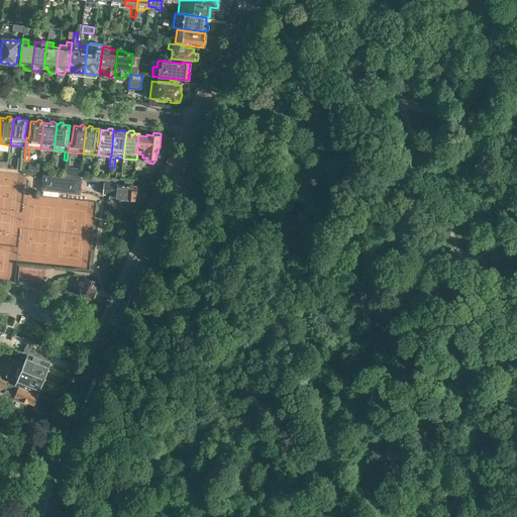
[(78,178),(45,174),(43,189),(79,192),(80,180),(78,180),(78,178)]
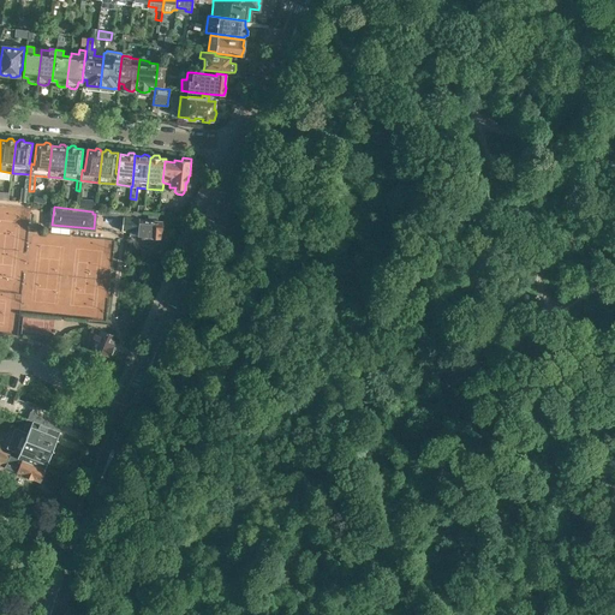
[(124,210),(124,216),(123,231),(138,232),(137,236),(161,238),(161,231),(163,230),(163,226),(162,224),(162,221),(143,220),(143,219),(139,219),(139,212),(124,210)]
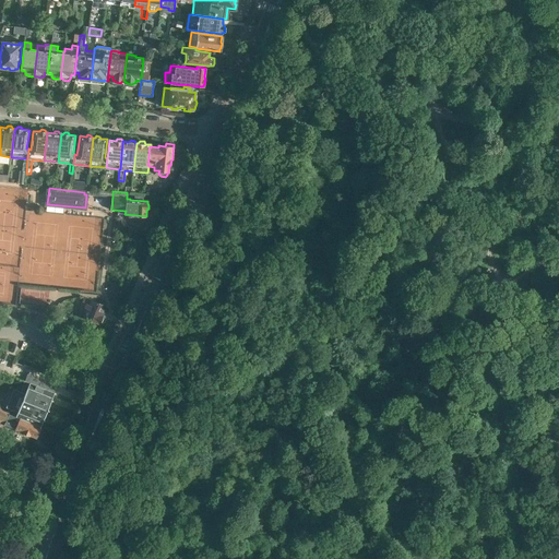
[(85,297),(84,298),(83,301),(87,304),(85,308),(87,309),(84,317),(99,323),(107,306),(85,297)]
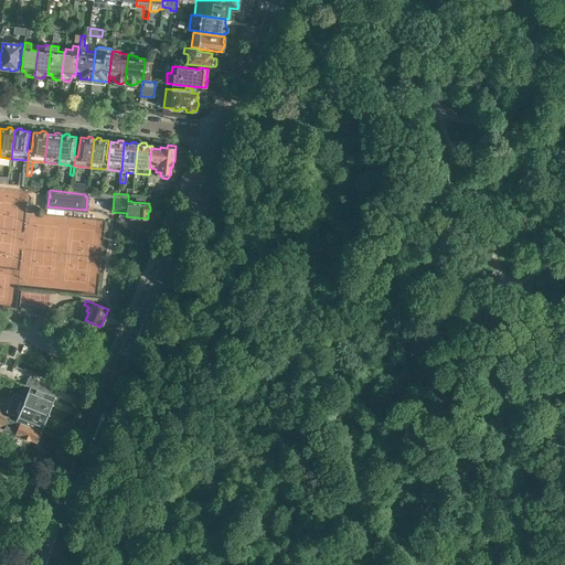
[(39,403),(51,408),(57,390),(40,383),(29,379),(25,385),(22,393),(27,395),(27,397),(40,402),(39,403)]
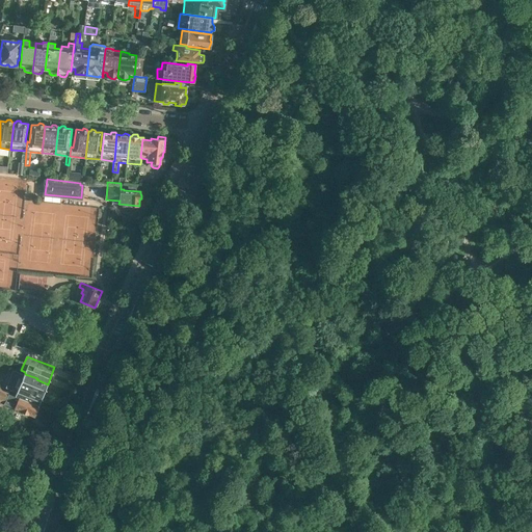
[(38,405),(48,384),(36,379),(37,378),(25,374),(25,373),(22,372),(20,372),(17,373),(15,374),(11,376),(10,378),(9,380),(9,382),(9,386),(9,388),(10,390),(12,391),(15,393),(17,394),(16,396),(38,405)]
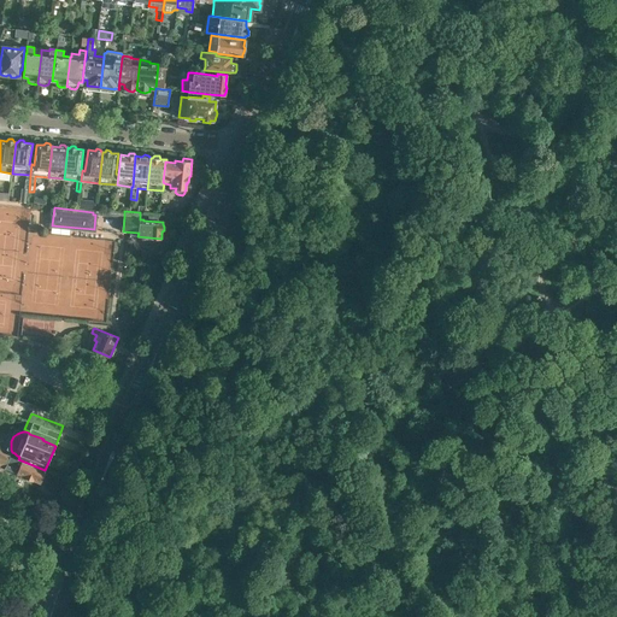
[(6,466),(10,457),(0,452),(0,463),(1,464),(6,466)]
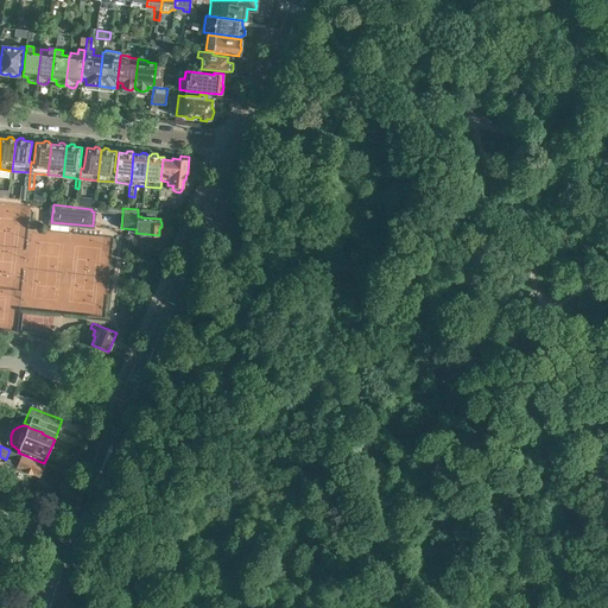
[(44,463),(18,453),(10,450),(6,460),(10,461),(11,458),(14,461),(12,466),(39,476),(44,463)]
